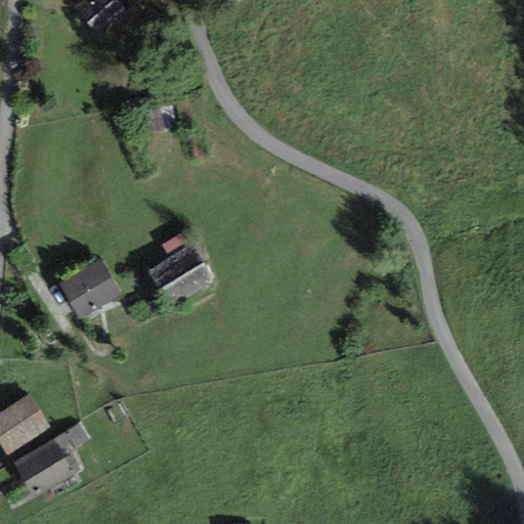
[(122,9),(113,0),(84,0),(75,9),(96,33),(122,9)]
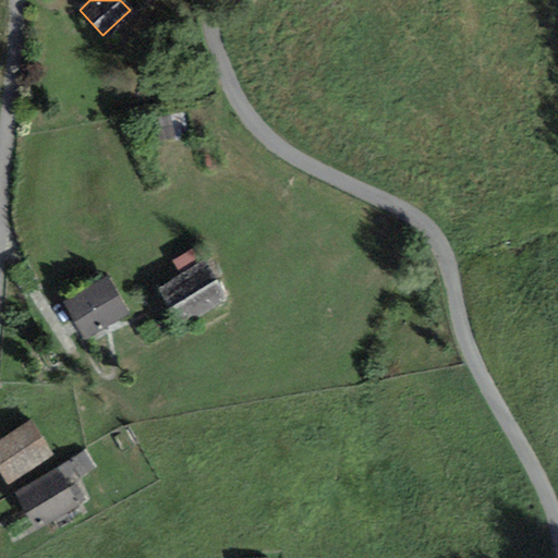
[(222,298),(202,263),(157,289),(178,324),(222,298)]
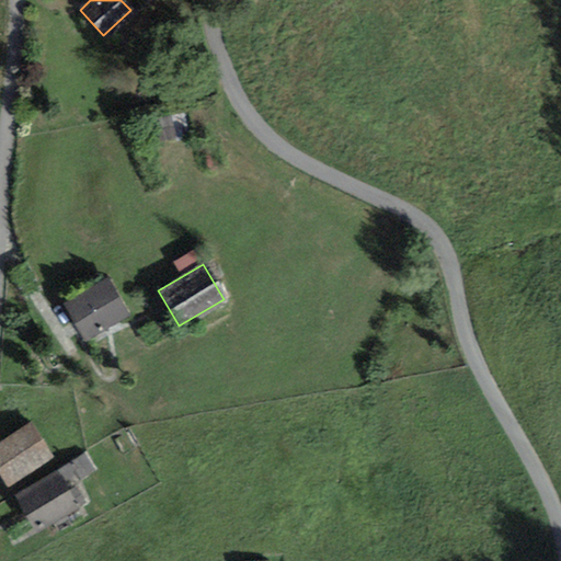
[(109,278),(63,305),(83,342),(129,316),(109,278)]
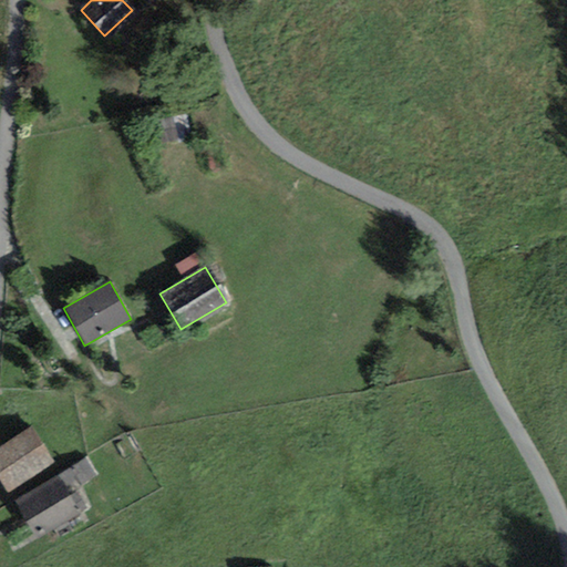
[(32,428),(0,447),(0,480),(9,494),(55,463),(32,428)]
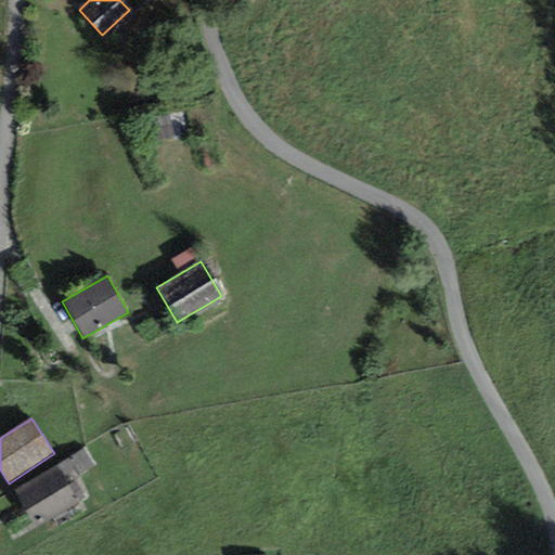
[(84,449),(15,491),(38,527),(84,499),(73,480),(94,466),(84,449)]
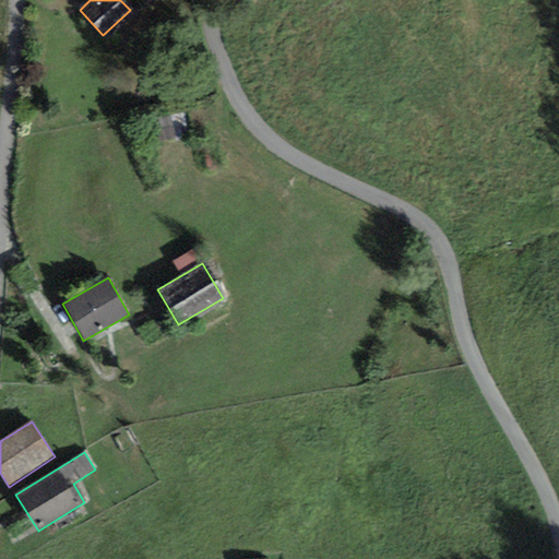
All buildings are outlined.
